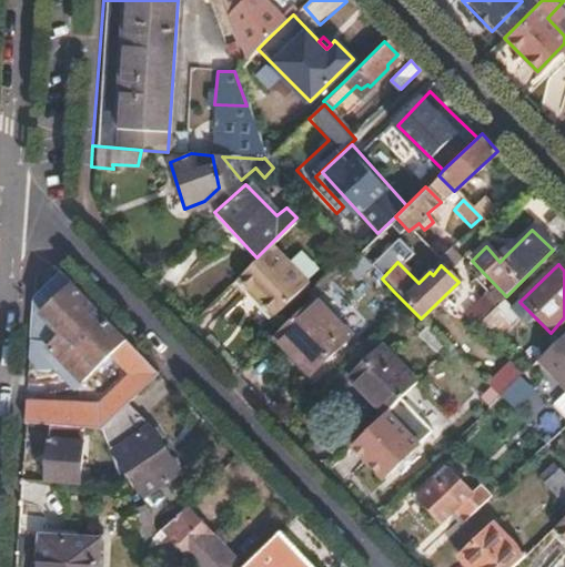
[(121,408),(159,374),(131,344),(56,266),(31,272),(27,350),(39,365),(59,370),(78,390),(113,354),(130,372),(96,405),(23,400),(22,411),(22,422),(48,424),(70,424),(101,426),(121,408)]
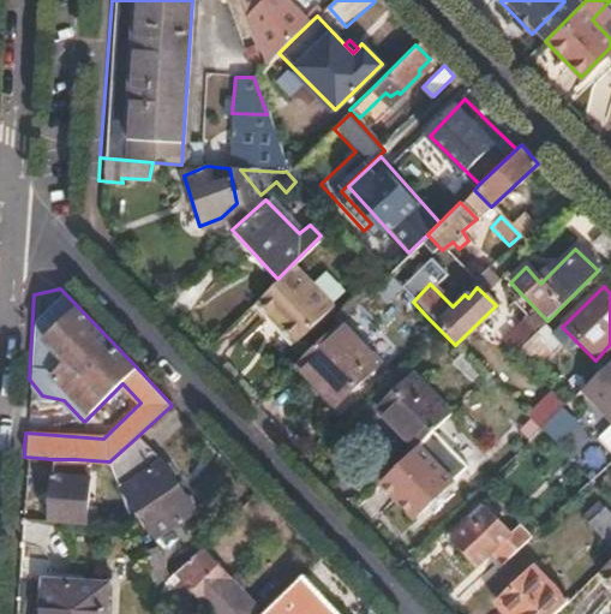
[(525,317),(513,302),(504,308),(517,323),(521,320),(525,317)]
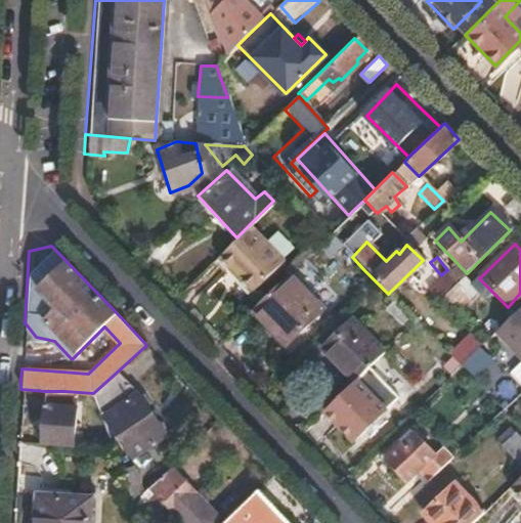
[(319,309),(288,274),(253,307),(285,341),(319,309)]
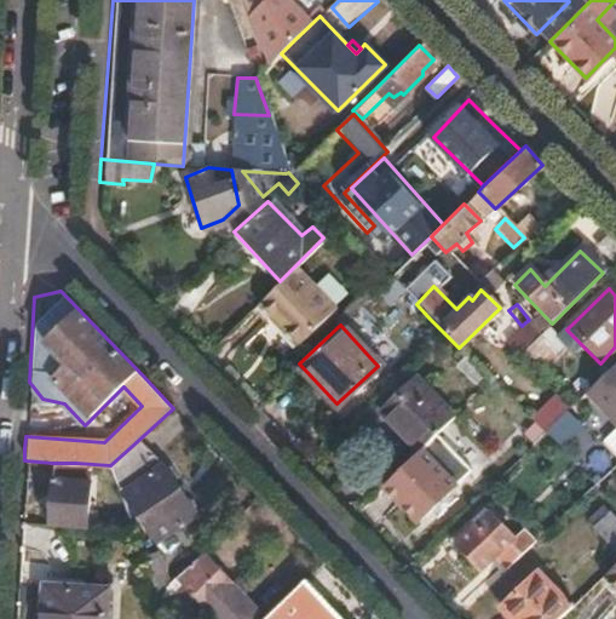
[(523,353),(539,337),(530,327),(514,342),(523,353)]
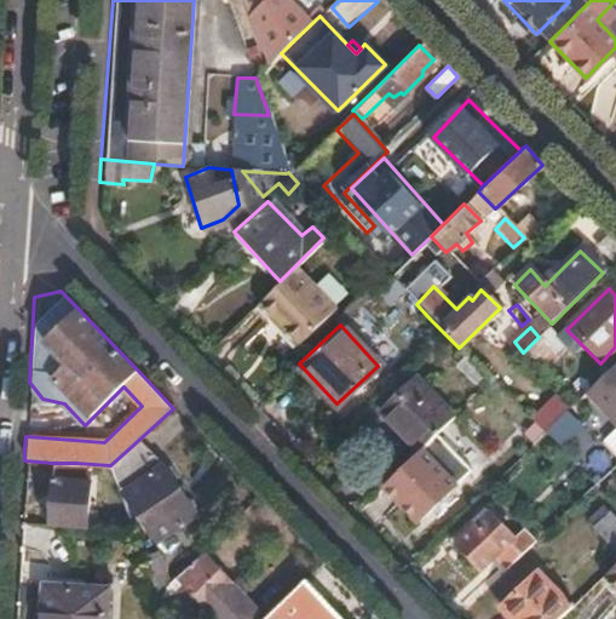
[(615,361),(575,401),(608,434),(615,441),(615,361)]
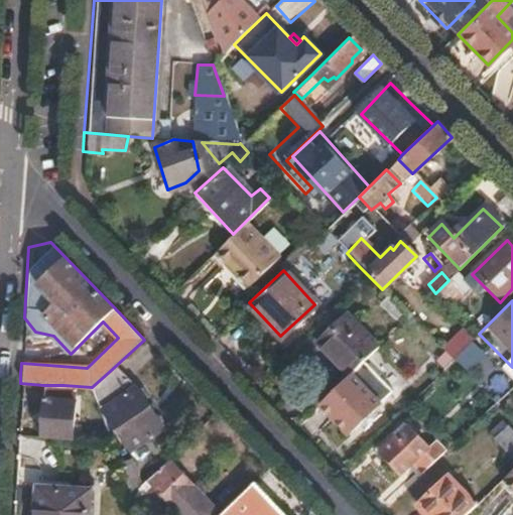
[(379,346),(345,311),(315,342),(349,376),(352,373),(357,367),(379,346)]
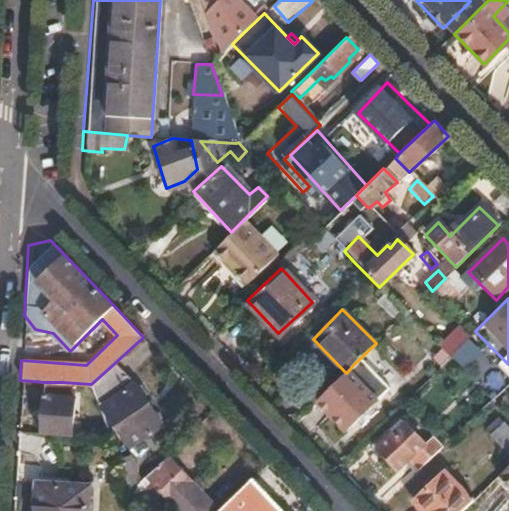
[(447,358),(465,341),(469,337),(462,329),(440,351),(447,358)]
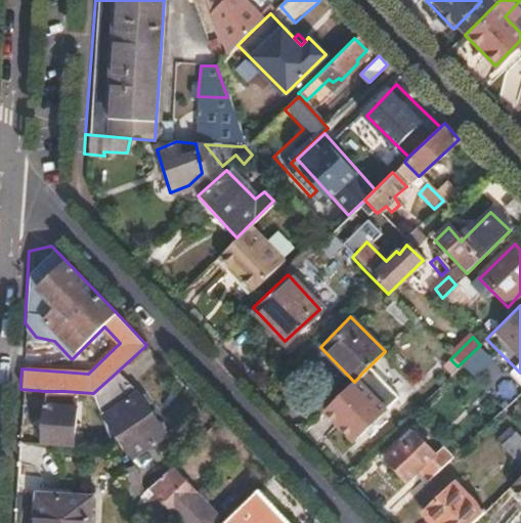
[(516,395),(520,390),(520,373),(514,366),(502,380),(516,395)]
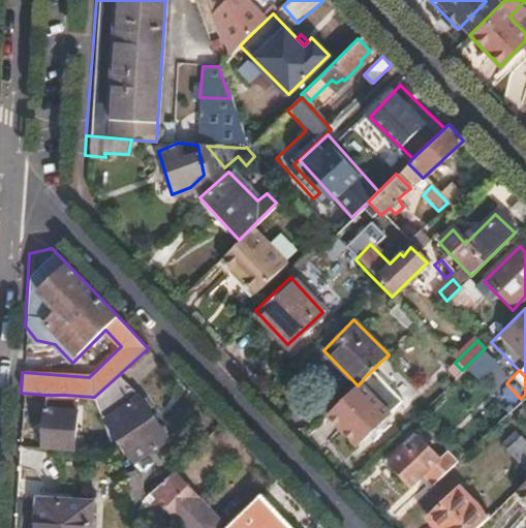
[(99,411),(122,391),(113,380),(94,397),(99,411)]
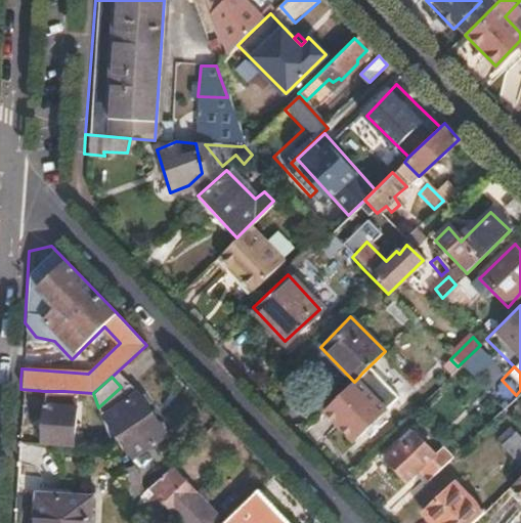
[(353,439),(386,407),(357,379),(354,382),(323,410),(353,439)]
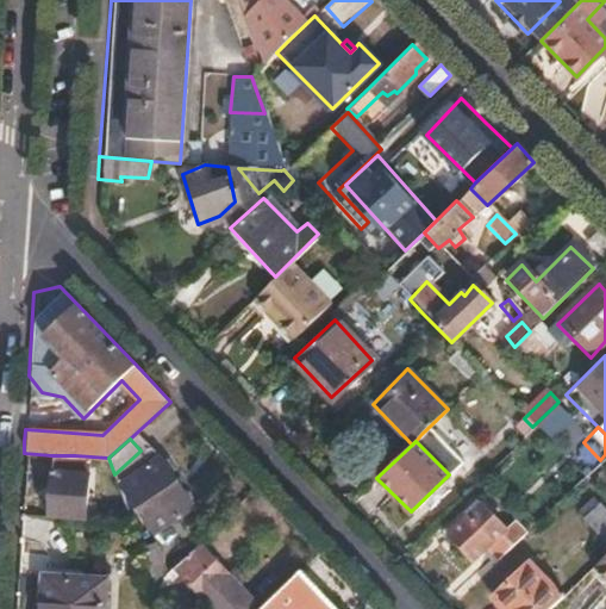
[(70,516),(72,499),(83,501),(85,485),(73,485),(75,455),(51,455),(45,515),(70,516)]
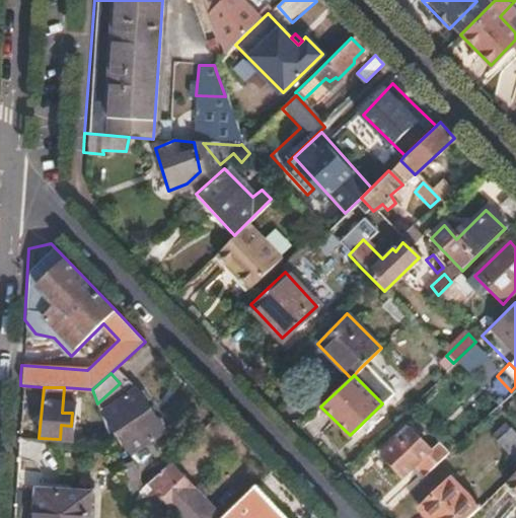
[(166,431),(147,404),(153,401),(143,389),(138,392),(136,389),(100,413),(133,455),(166,431)]
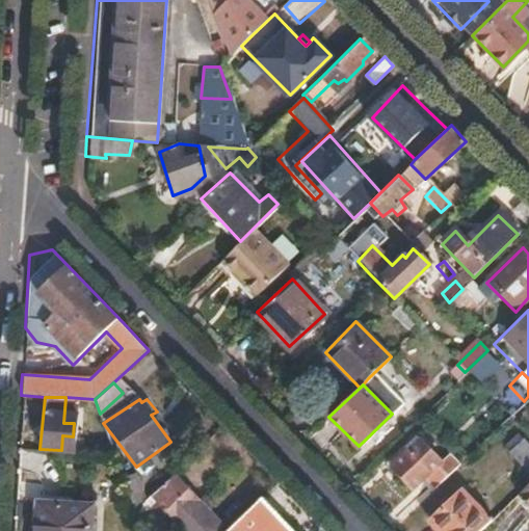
[(511,452),(528,468),(528,467),(528,446),(522,440),(511,452)]
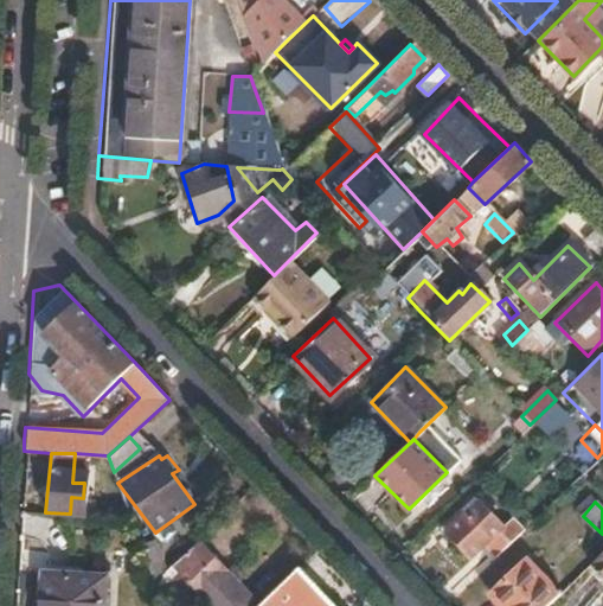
[(492,536),(464,510),(461,514),(457,510),(441,527),(470,555),(486,542),(492,536)]
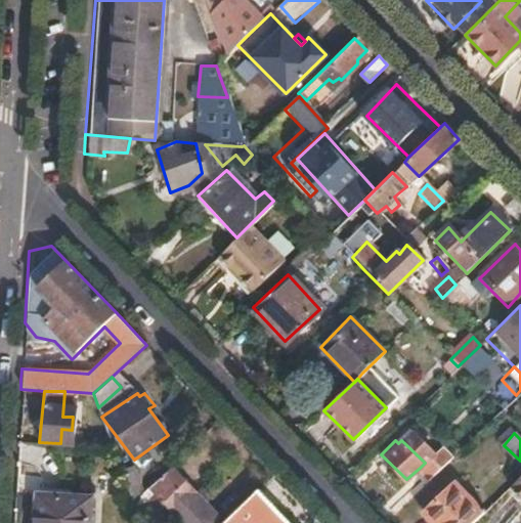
[(429,478),(450,458),(453,454),(443,444),(425,463),(420,468),(429,478)]
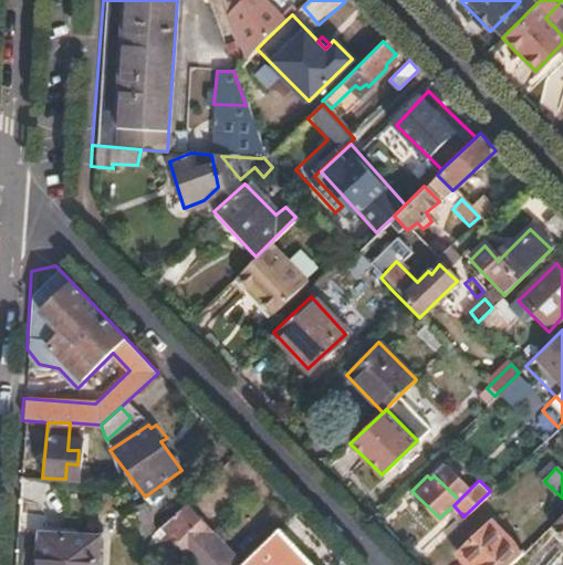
[(156,531),(144,501),(131,508),(144,542),(156,531)]
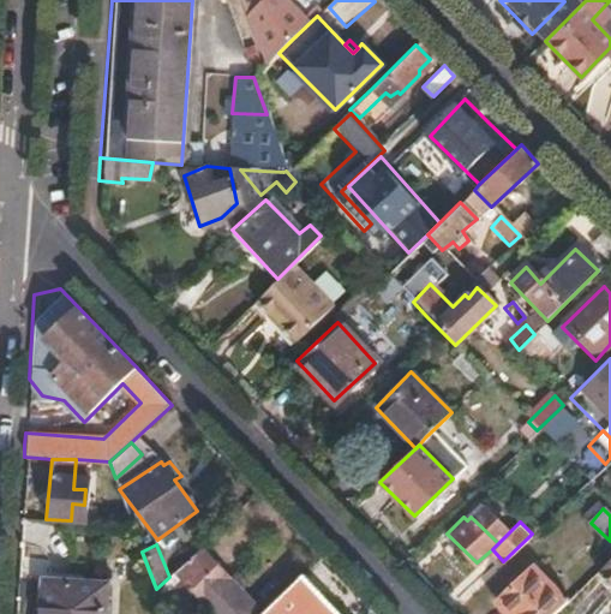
[(250,613),(258,607),(204,548),(179,567),(169,577),(156,589),(160,597),(178,580),(210,613),(250,613)]
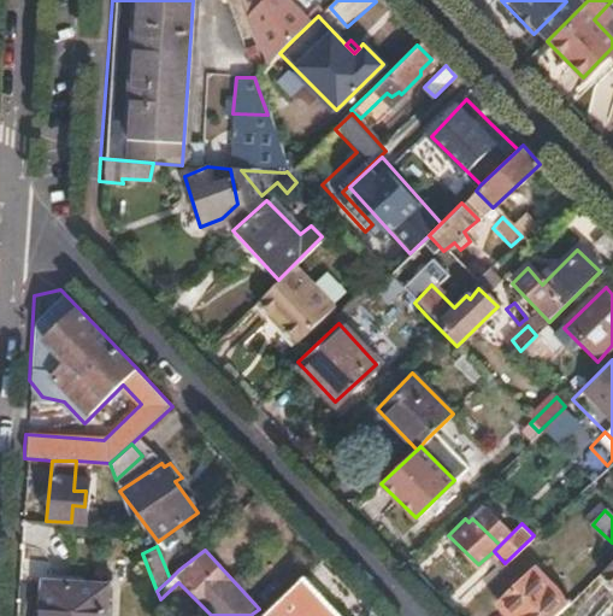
[(121,586),(135,579),(125,558),(110,565),(121,586)]
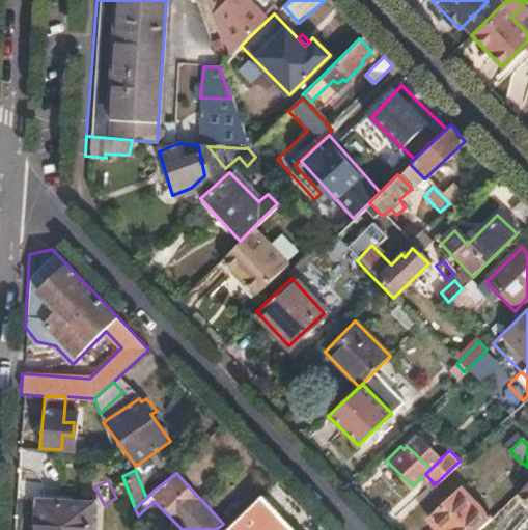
[(527,481),(517,493),(527,504),(527,481)]
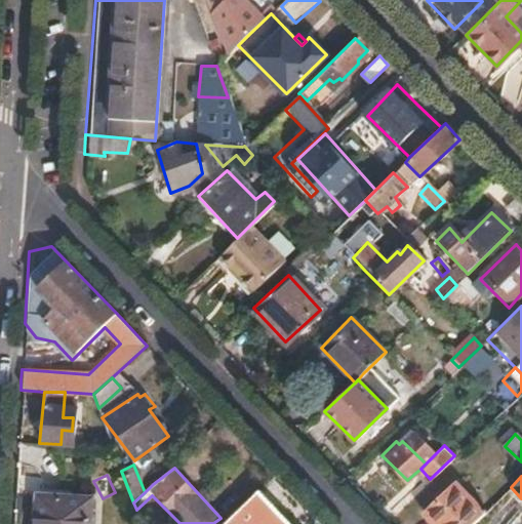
[(472,523),(486,512),(455,481),(423,513),(432,523),(472,523)]
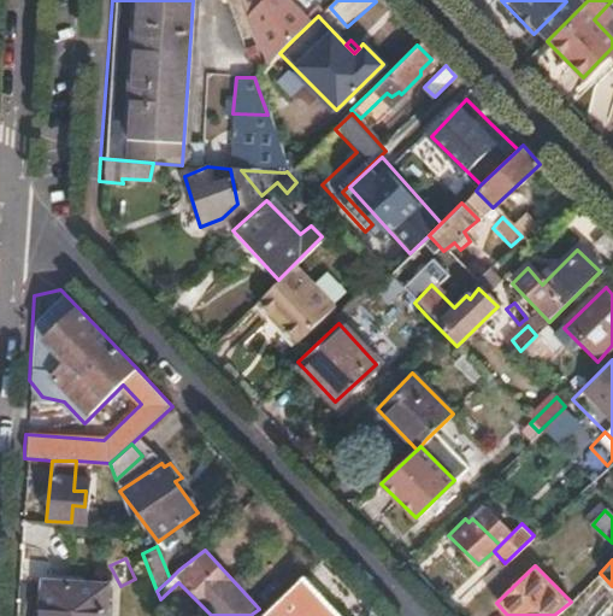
[(102,615),(105,587),(42,581),(40,615),(102,615)]
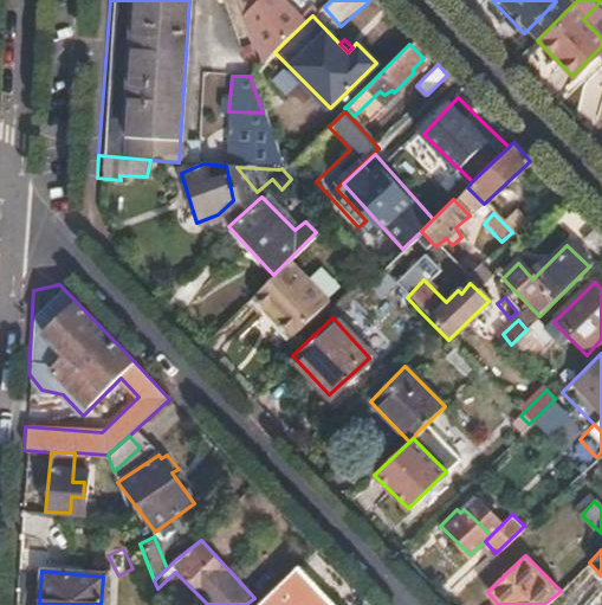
[(332,604),(316,586),(296,604),(332,604)]
